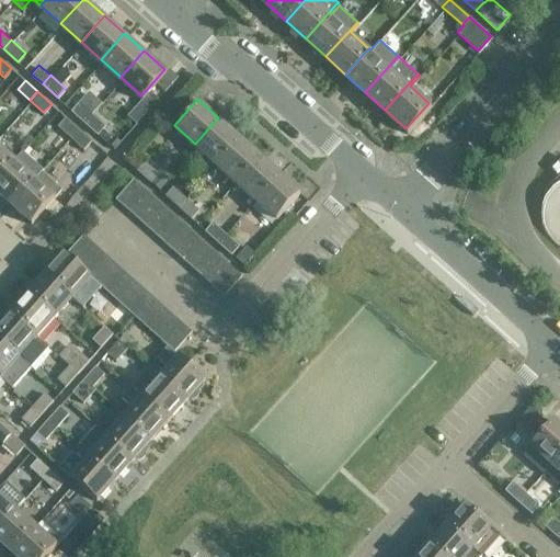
[(82,120),(90,111),(79,101),(71,110),(82,120)]
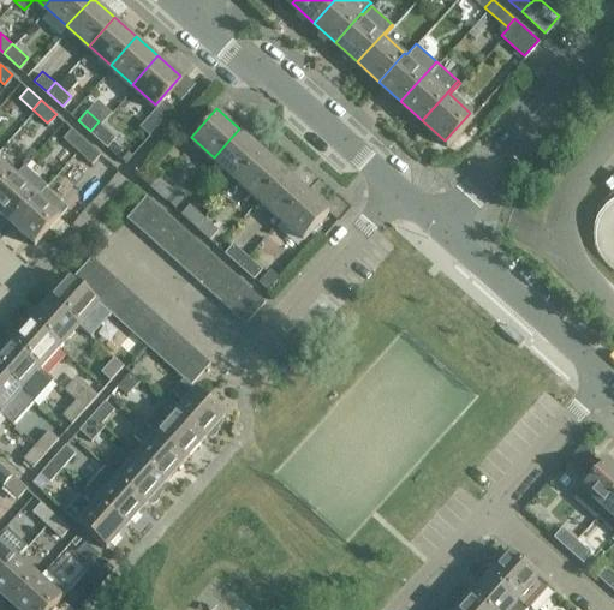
[(90,131),(106,147),(115,137),(99,121),(90,131)]
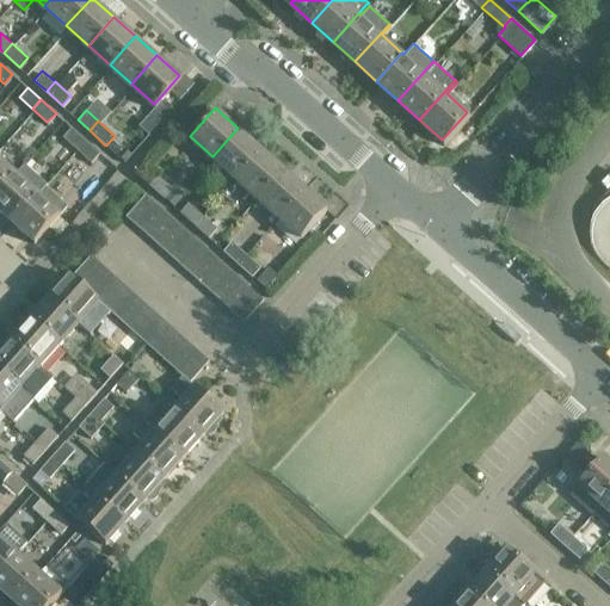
[(85,138),(71,127),(62,135),(76,148),(85,138)]
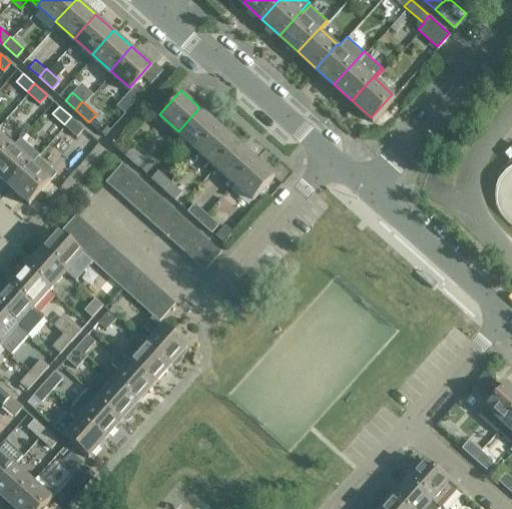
[(217,124),(199,107),(178,131),(196,147),(217,124)]
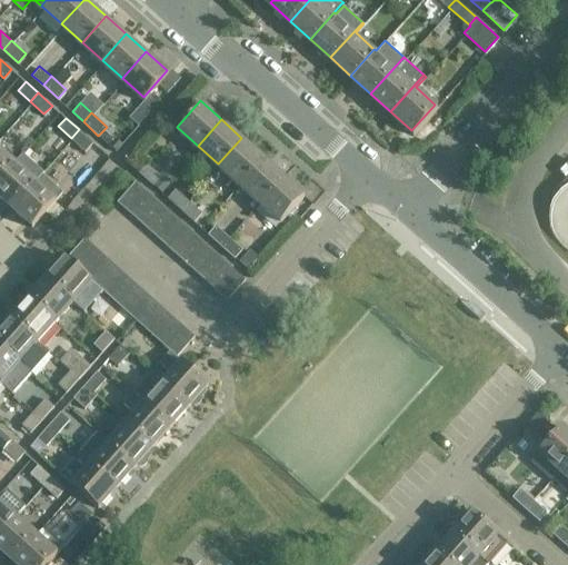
[(79,129),(71,138),(85,150),(92,141),(79,129)]
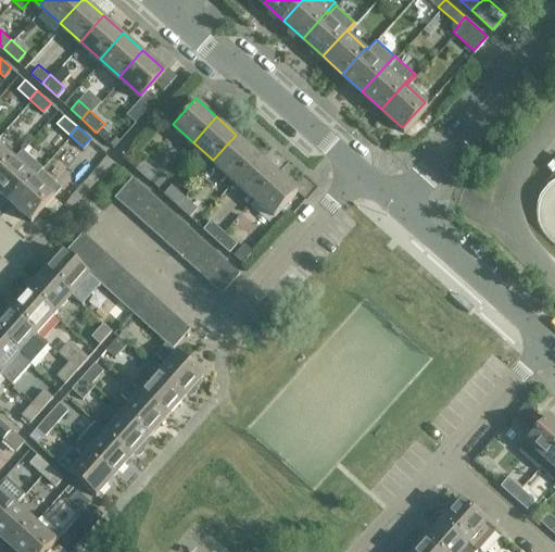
[(255,152),(236,135),(213,160),(232,178),(255,152)]
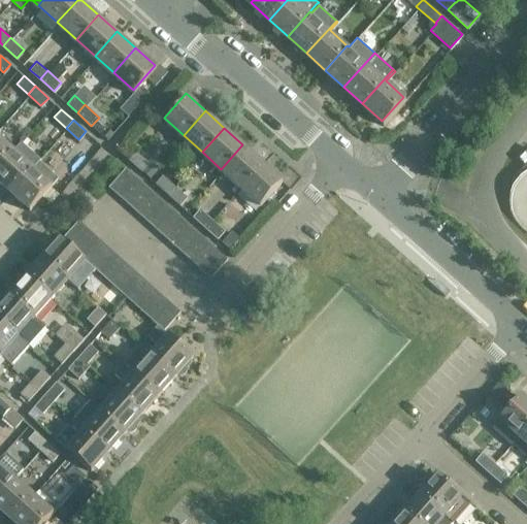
[(0,163),(12,149),(0,137),(0,163)]
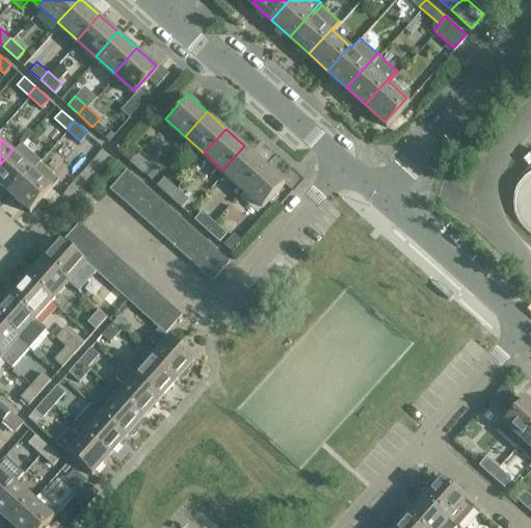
[(12,150),(0,164),(0,183),(9,192),(40,159),(21,141),(12,150)]
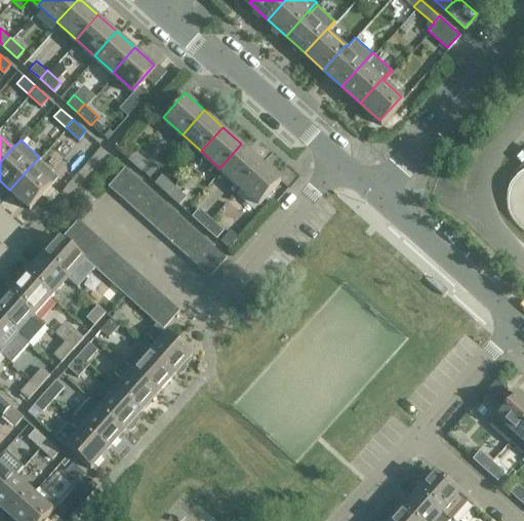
[(260,160),(241,144),(219,168),(238,185),(260,160)]
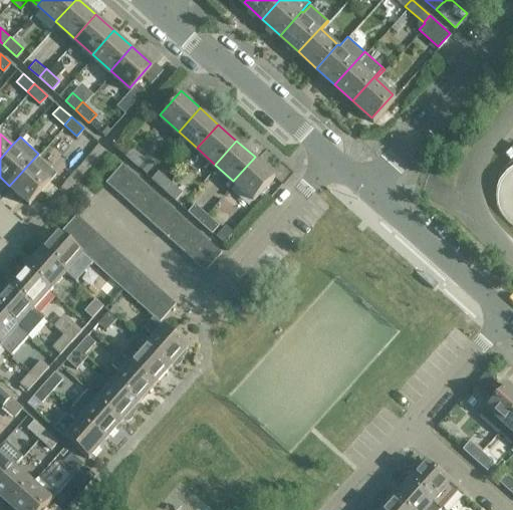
[(134,147),(125,155),(137,165),(145,158),(134,147)]
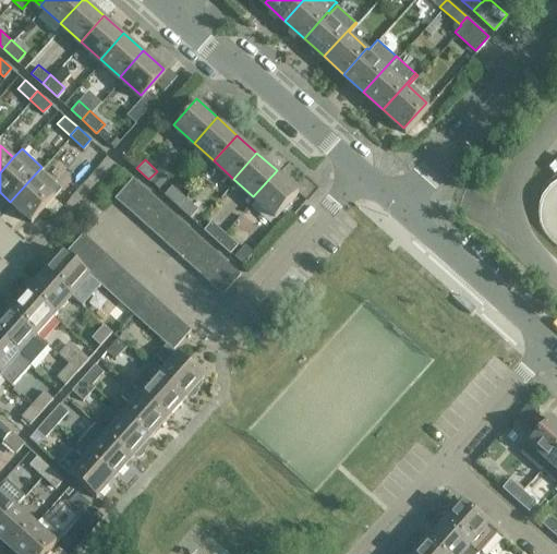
[(41,167),(10,202),(31,220),(60,188),(40,169),(43,167),(41,167)]
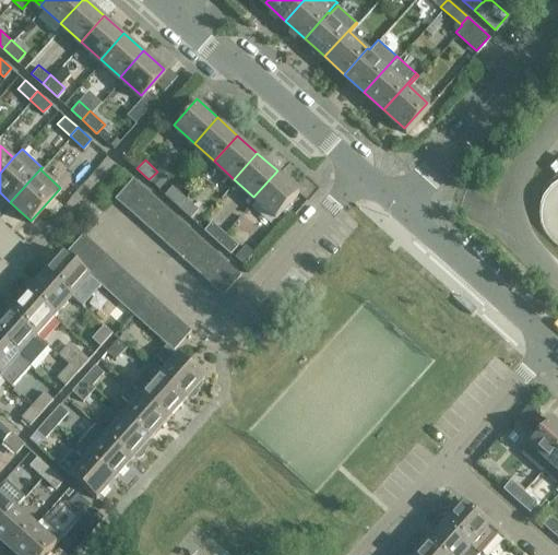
[(298,189),(277,170),(253,197),(274,215),(298,189)]
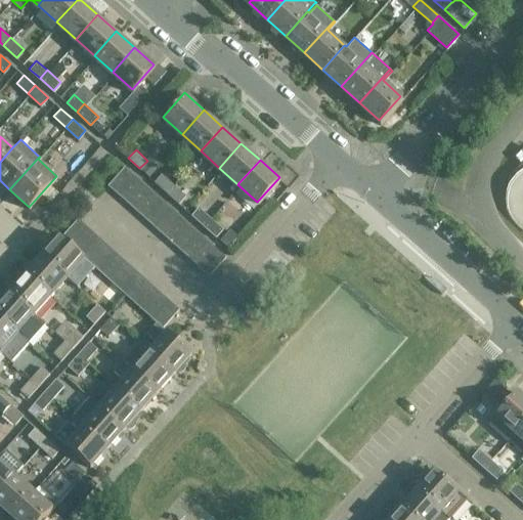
[(106,181),(109,183),(117,190),(133,172),(123,164),(106,181)]
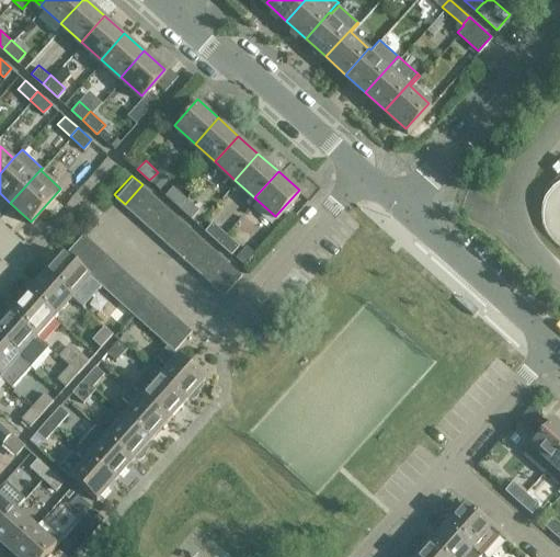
[(143,184),(125,204),(135,213),(152,193),(143,184)]
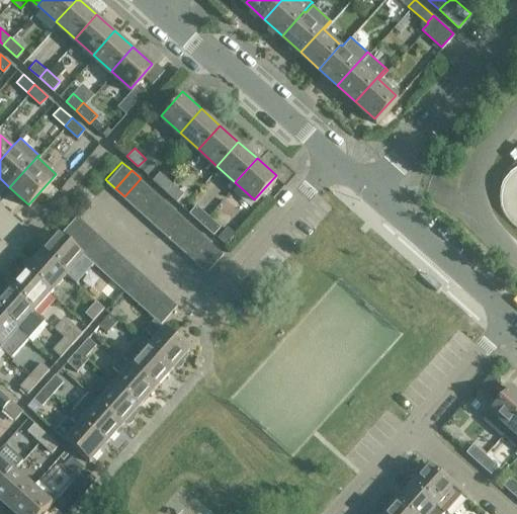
[(163,188),(170,181),(159,171),(152,179),(163,188)]
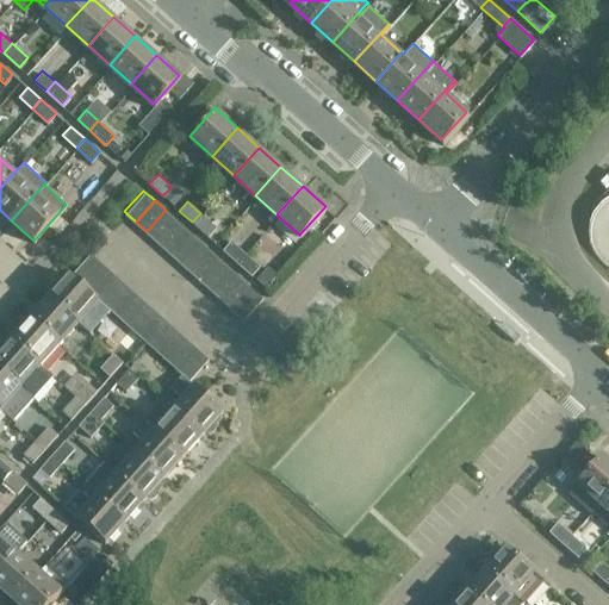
[(166,210),(147,231),(157,241),(176,219),(166,210)]
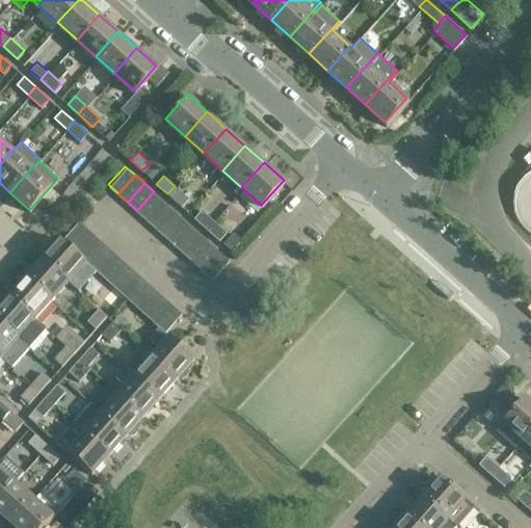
[(167,193),(181,206),(188,198),(175,186),(167,193)]
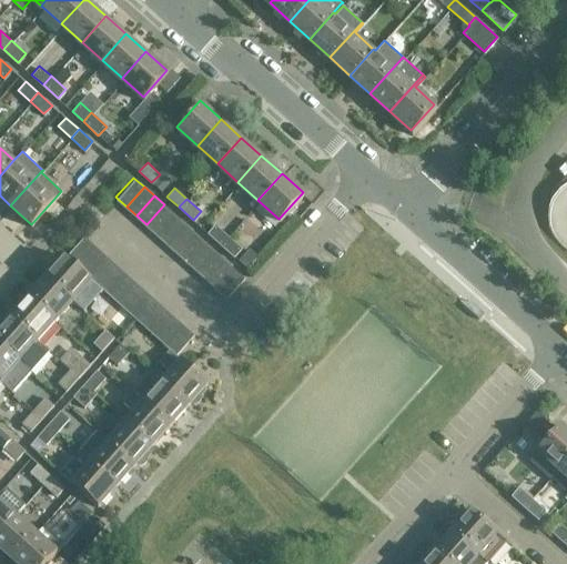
[(164,204),(147,224),(155,233),(174,213),(164,204)]
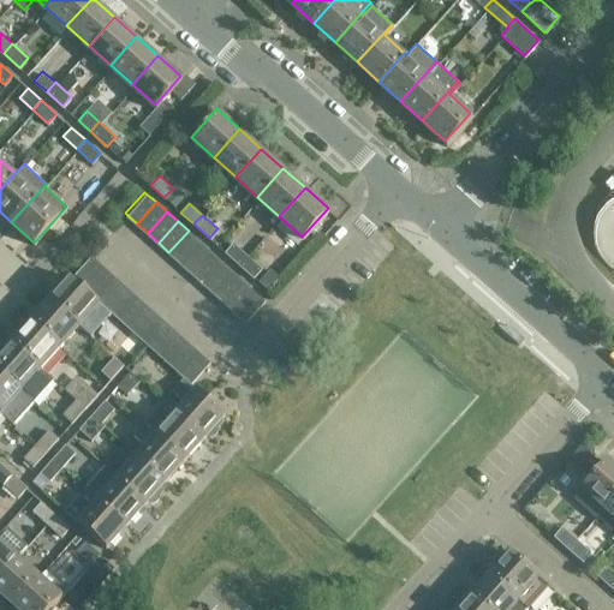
[(189,231),(168,252),(179,262),(198,240),(189,231)]
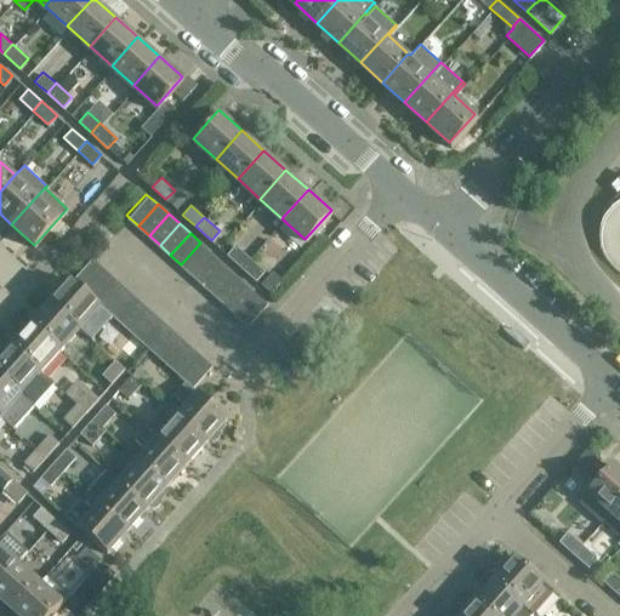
[(200,243),(181,264),(193,274),(212,252),(200,243)]
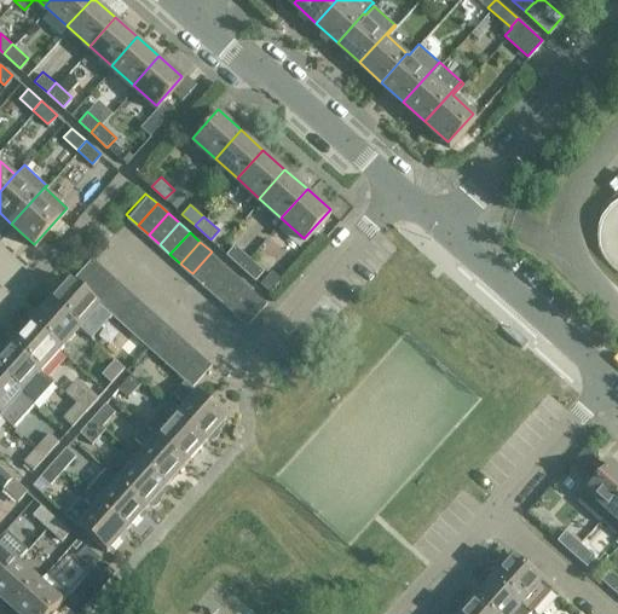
[(235,243),(225,253),(238,265),(248,255),(235,243)]
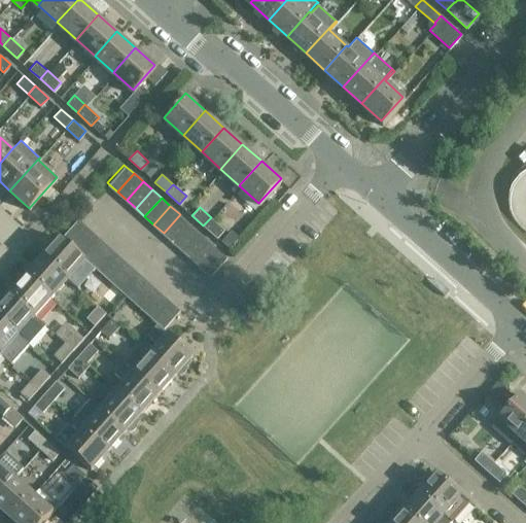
[(189,222),(180,214),(164,233),(173,241),(189,222)]
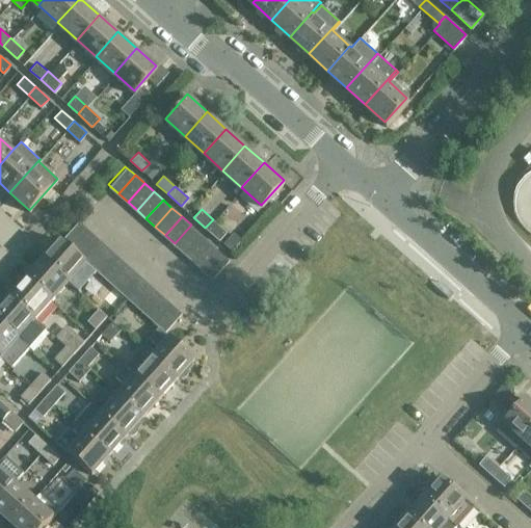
[(79,219),(61,238),(71,246),(87,228),(79,219)]
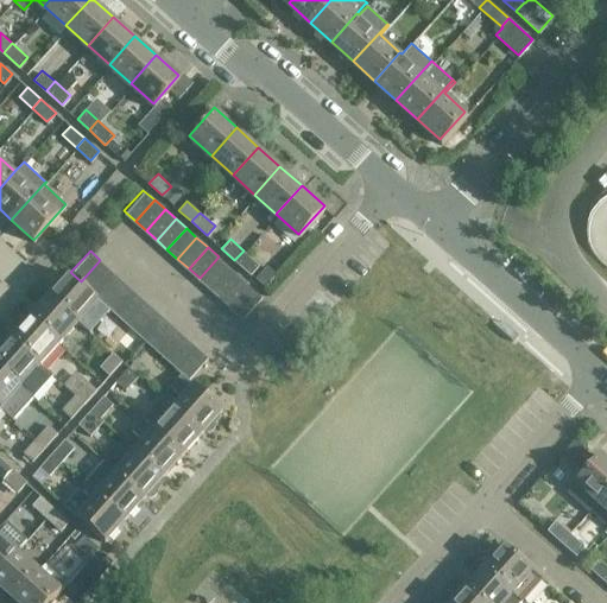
[(244,251),(234,260),(250,274),(258,265),(244,251)]
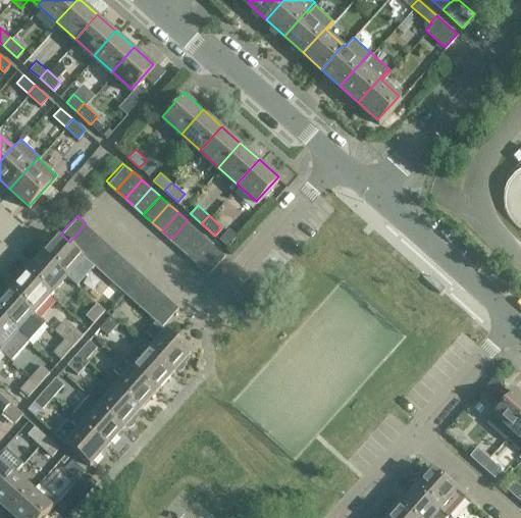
[(188,220),(171,239),(180,247),(197,228),(188,220)]
